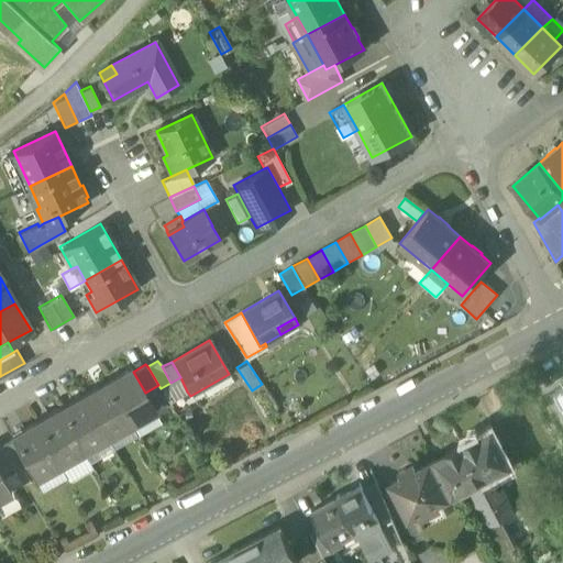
[(131,368),(107,382),(131,423),(153,410),(155,409),(145,393),(133,372),(131,368)]
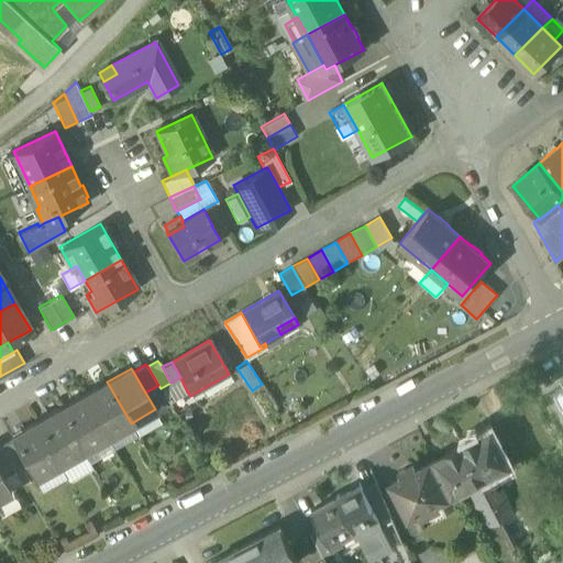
[(170,383),(161,388),(169,403),(187,392),(180,377),(170,383)]
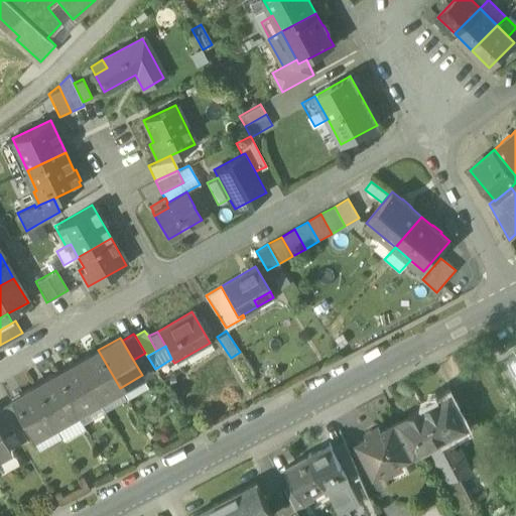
[(98,350),(76,363),(98,400),(120,388),(98,350)]
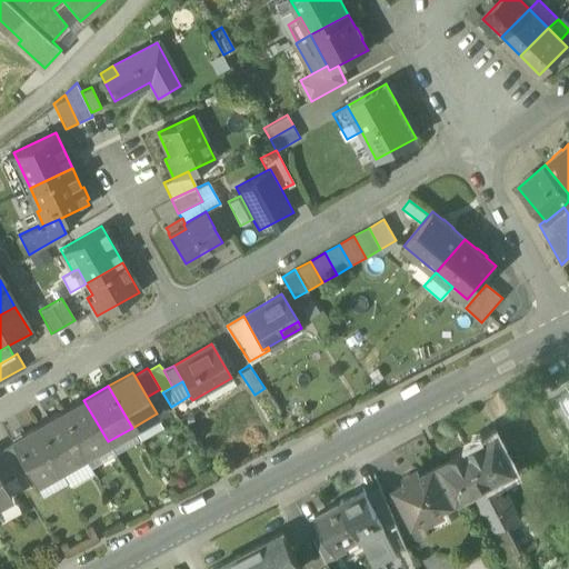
[(83,400),(59,413),(83,456),(108,441),(83,400)]
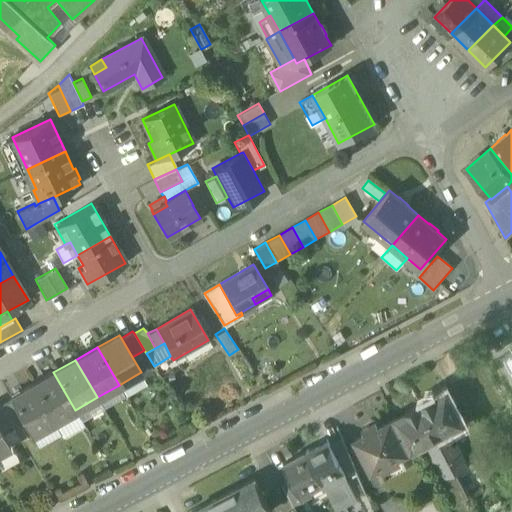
[(53,372),(31,384),(53,422),(75,410),(53,372)]
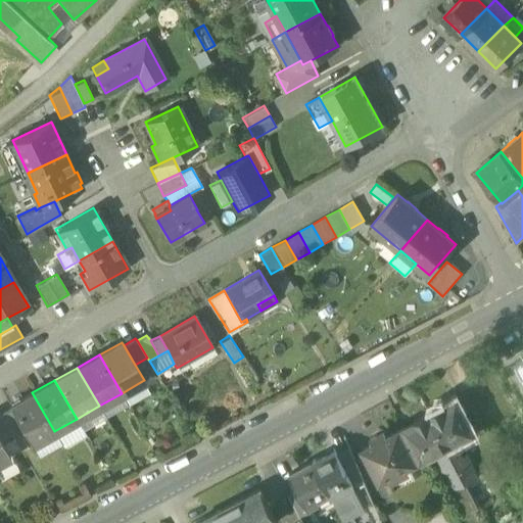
[(122,393),(128,405),(149,393),(142,381),(122,393)]
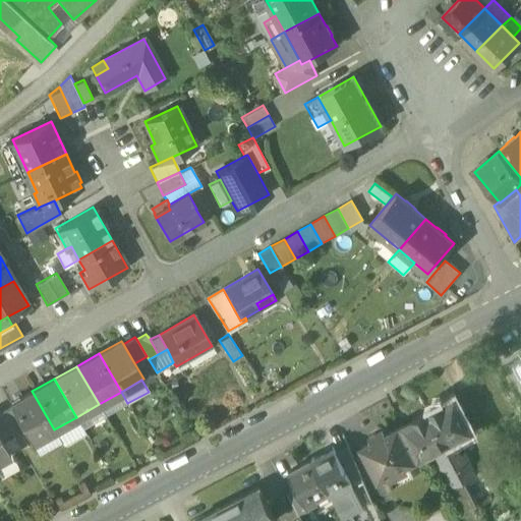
[(31,443),(54,429),(32,391),(9,404),(10,407),(23,429),(31,443)]
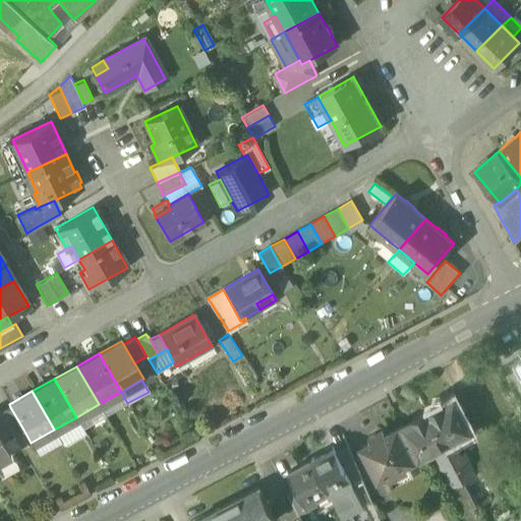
[(127,403),(121,392),(99,404),(105,416),(127,403)]
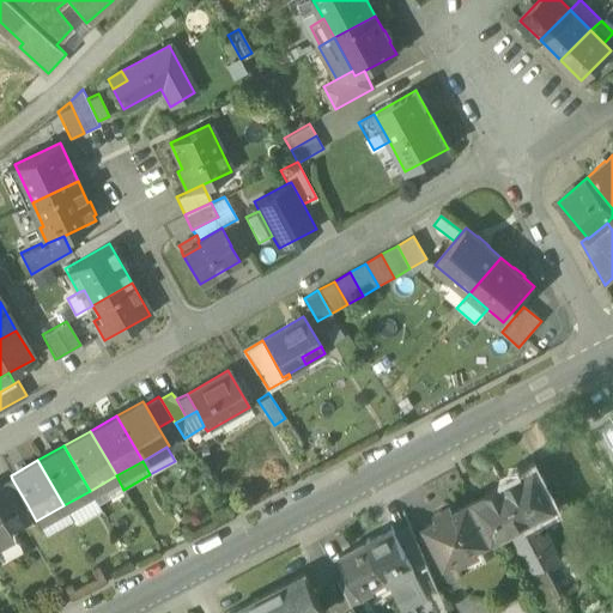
[(503,486),(522,523),(533,517),(553,507),(534,469),(503,486)]
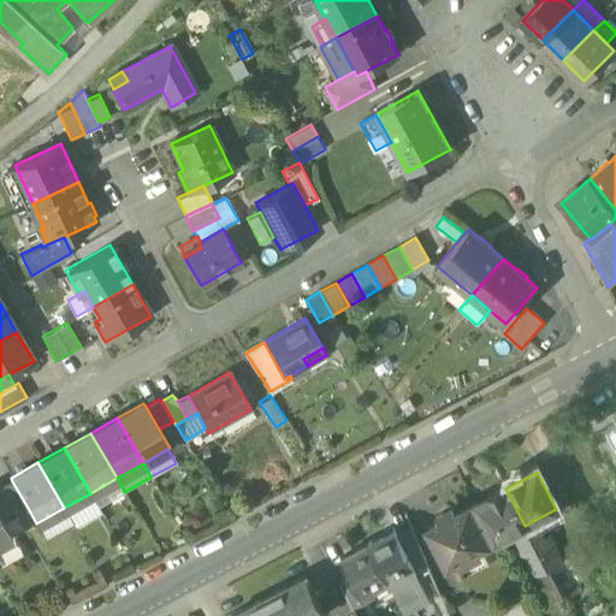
[(124,492),(117,478),(90,493),(98,507),(124,492)]
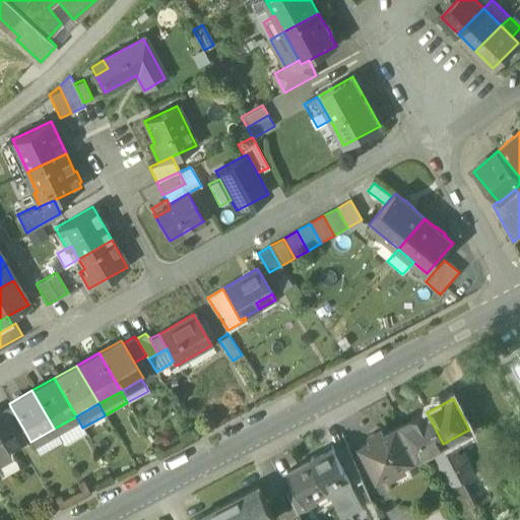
[(10,406),(0,411),(13,435),(23,429),(10,406)]
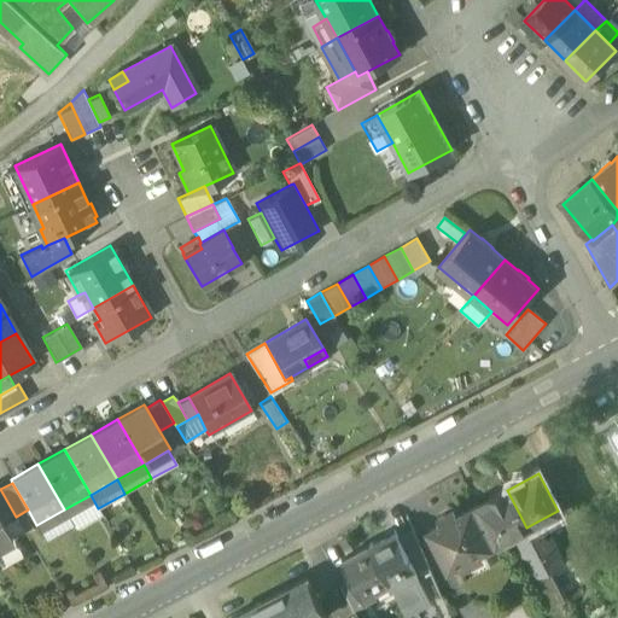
[(16,517),(0,489),(0,518),(3,524),(16,517)]
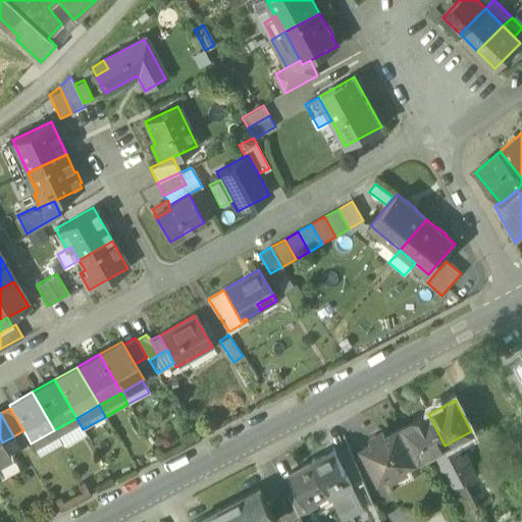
[(420,459),(438,449),(445,446),(428,414),(403,426),(420,459)]
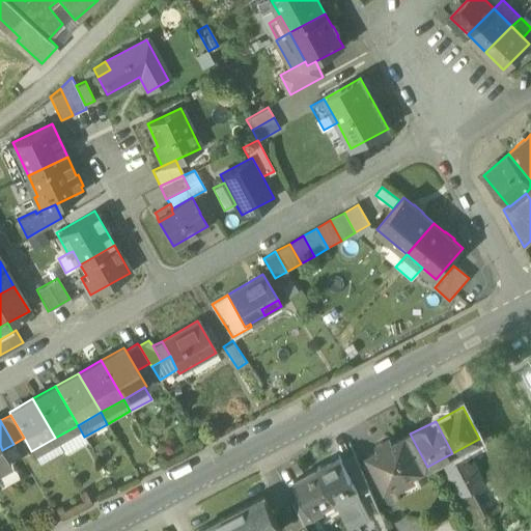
[(84,437),(78,425),(55,438),(62,450),(64,454),(87,442),(84,437)]
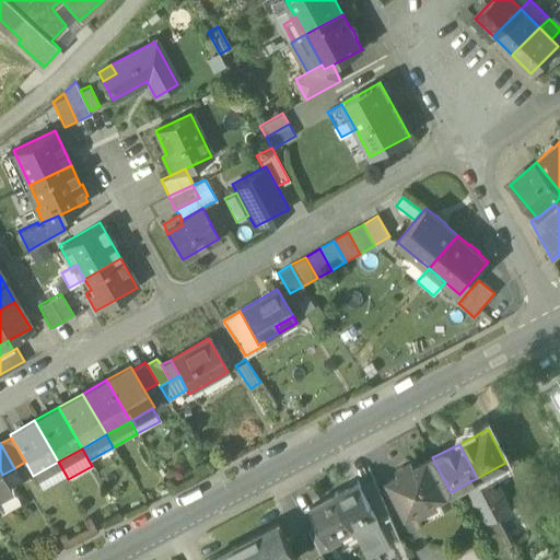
[(559,456),(546,465),(553,478),(559,474),(559,456)]
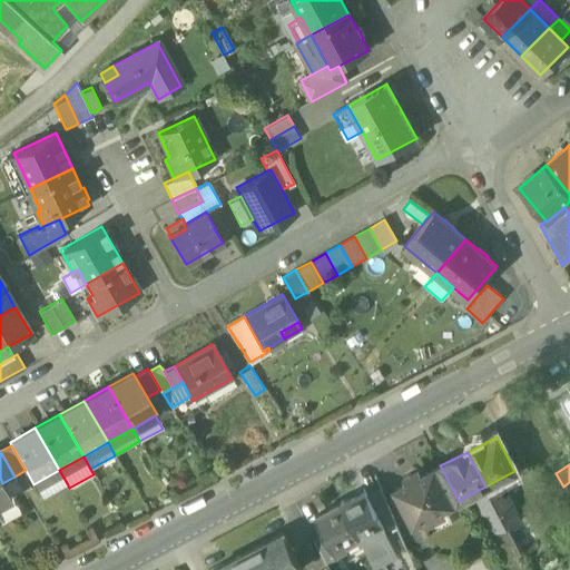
[(441,510),(459,501),(440,465),(421,475),(419,471),(405,478),(408,483),(395,490),(413,524),(424,519),(425,521),(443,512),(441,510)]
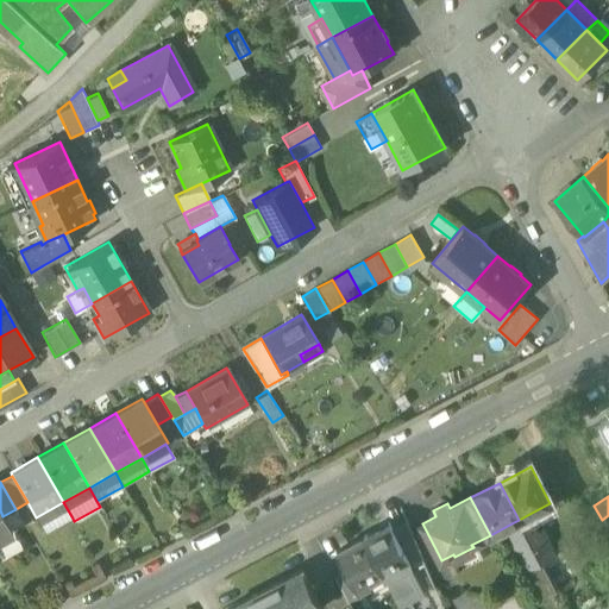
[(71,516),(63,502),(36,518),(44,532),(71,516)]
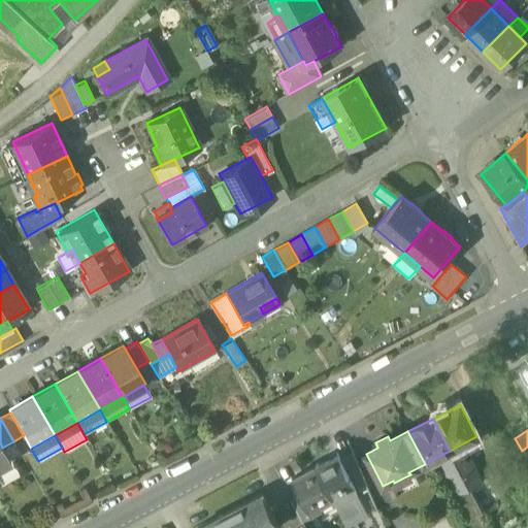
[(0,466),(10,461),(2,448),(0,442),(0,466)]
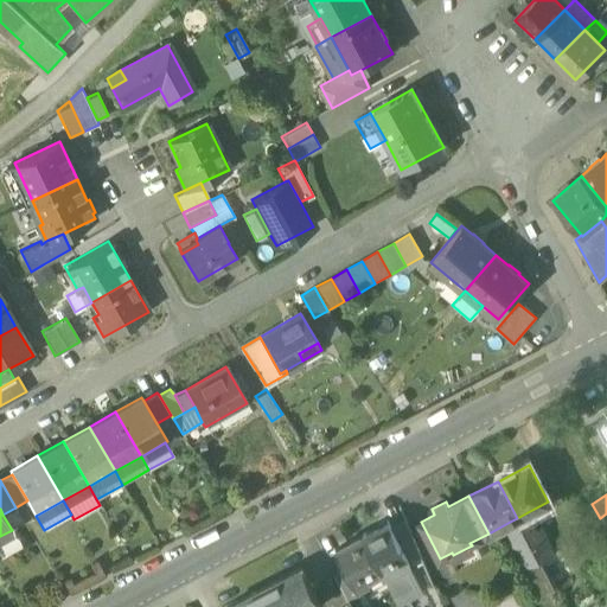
[(536,530),(528,512),(517,518),(540,561),(555,553),(541,526),(536,530)]
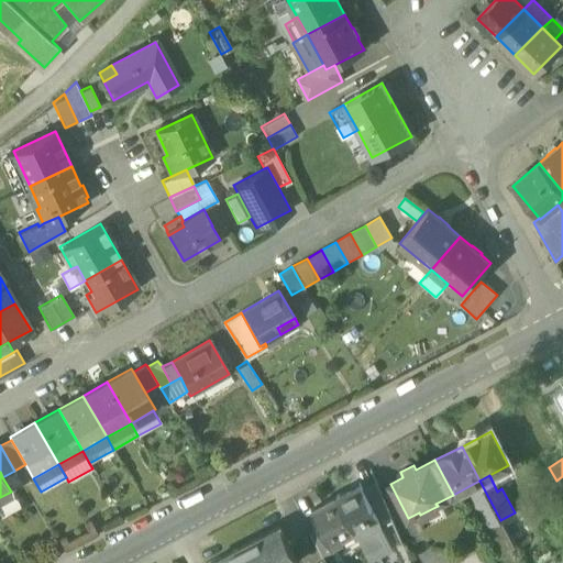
[(362,487),(381,522),(390,517),(374,479),(362,487)]
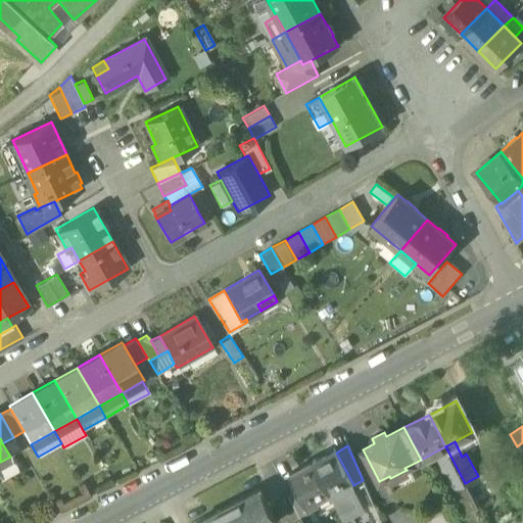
[(465,483),(445,446),(439,449),(441,455),(437,457),(455,488),(465,483)]
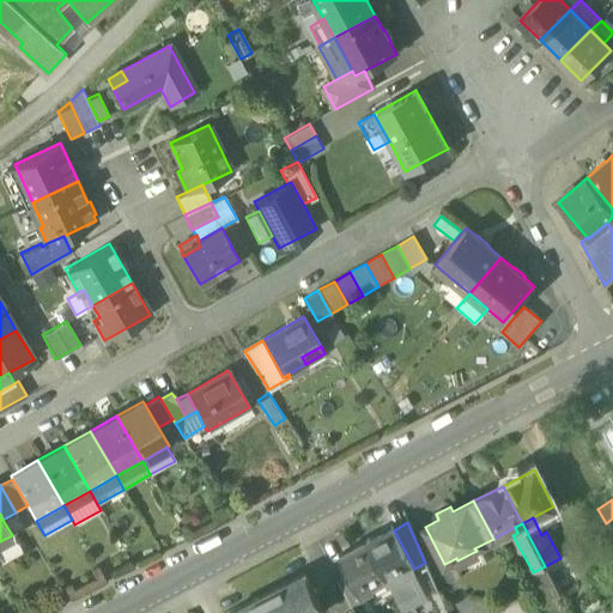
[(392,527),(365,540),(386,578),(401,570),(402,575),(413,569),(414,569),(394,530),(392,527)]
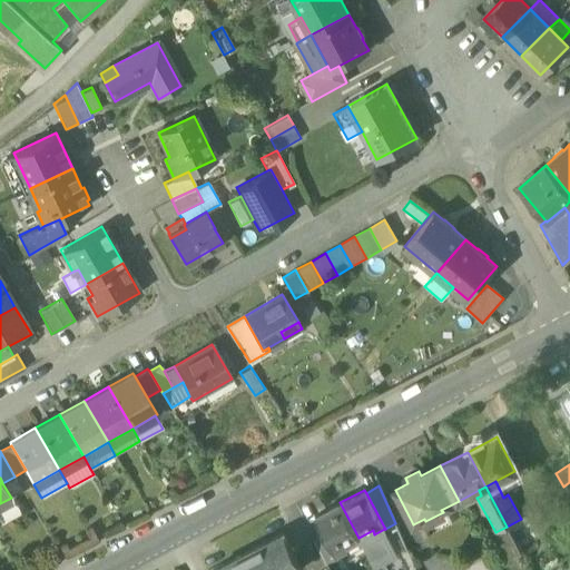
[(359,538),(340,502),(316,514),(325,531),(337,553),(347,549),(345,544),(359,538)]
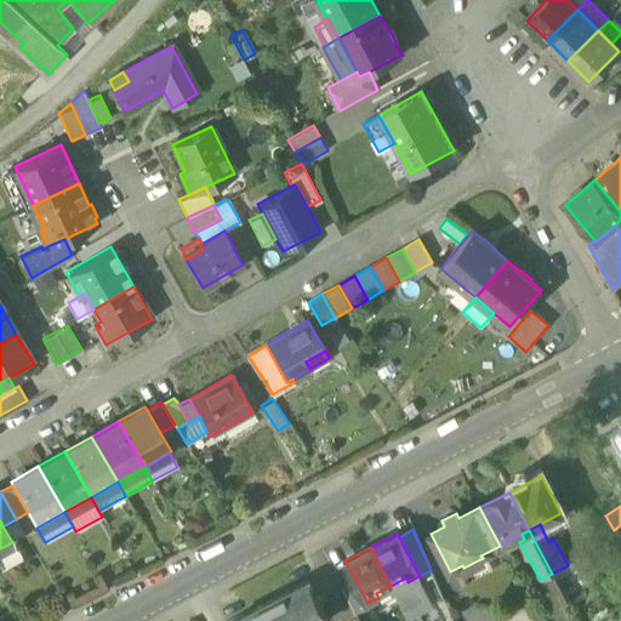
[(568,565),(552,574),(567,603),(582,596),(568,565)]
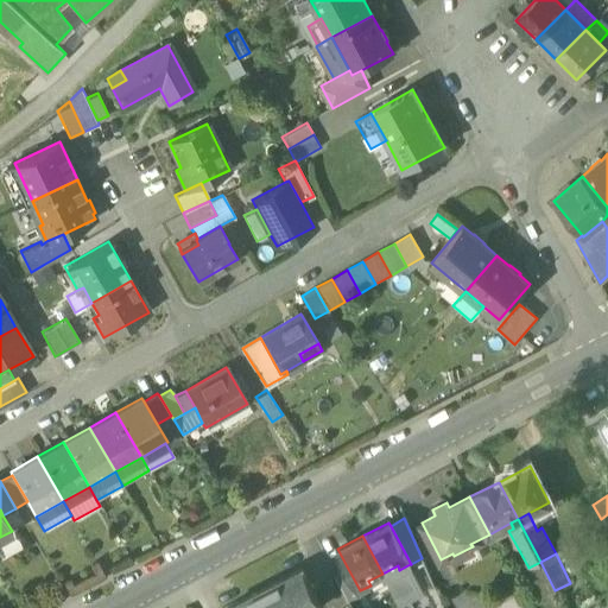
[(543,597),(555,590),(540,562),(529,568),(543,597)]
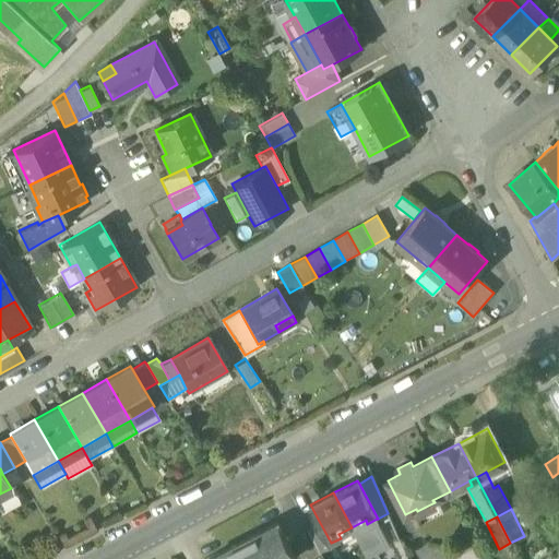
[(352,527),(358,540),(367,558),(391,546),(377,519),(367,524),(366,520),(352,527)]
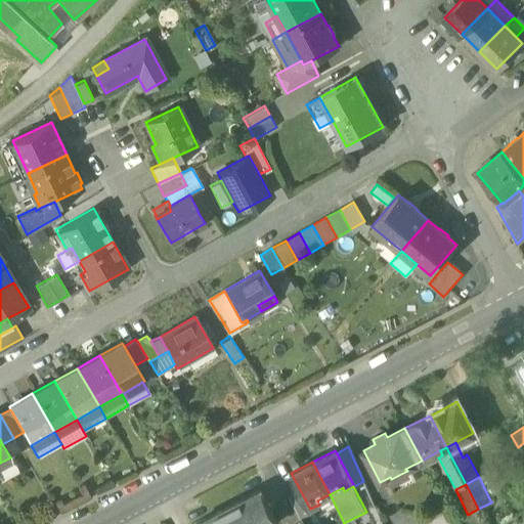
[(288,494),(299,517),(311,511),(310,509),(299,488),(288,494)]
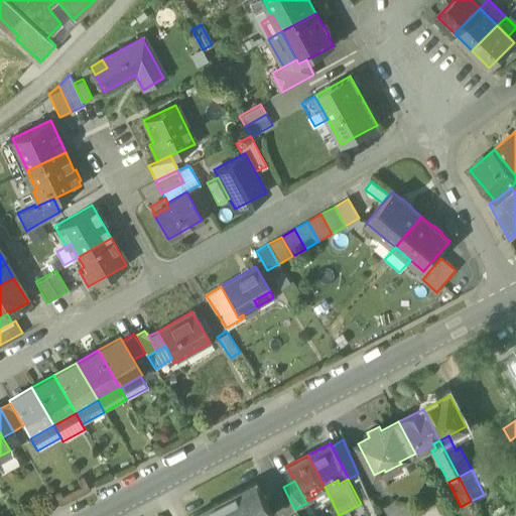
[(257,482),(225,498),(234,515),(271,515),(274,514),(257,482)]
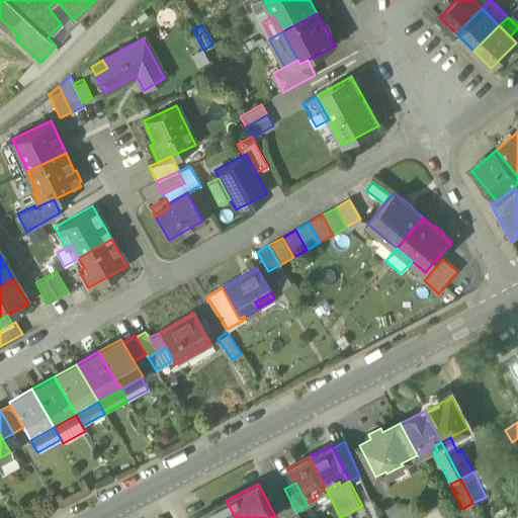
[(422,517),(440,508),(441,507),(436,497),(416,507),(422,517)]
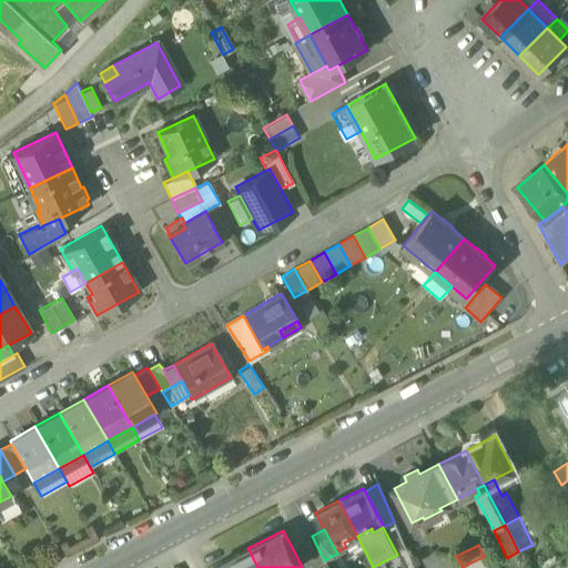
[(257,567),(247,548),(209,567),(257,567)]
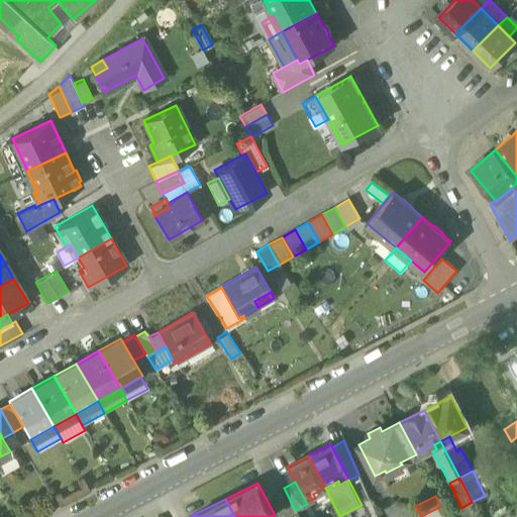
[(444,516),(439,507),(421,516),(444,516)]
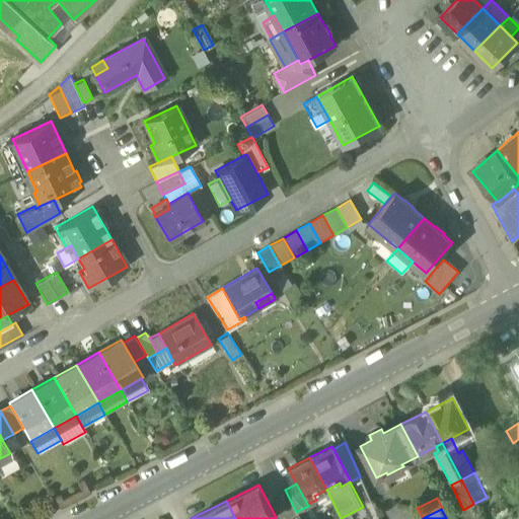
All buildings are outlined.
